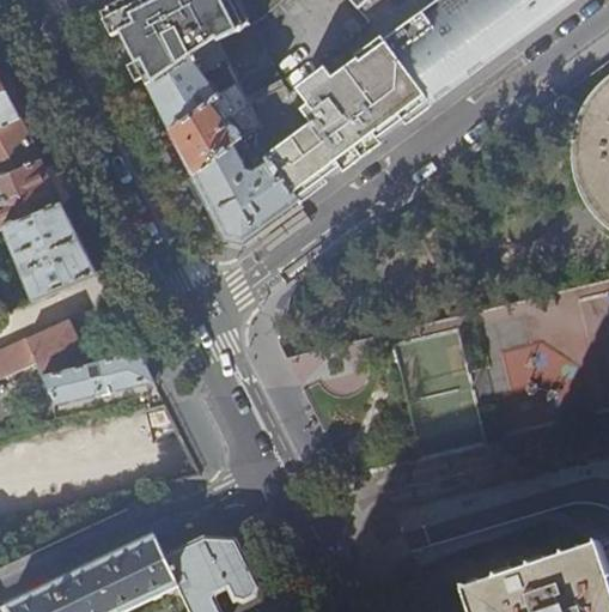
[(128,0),(108,11),(122,38),(147,88),(212,41),(247,24),(235,0),(128,0)]
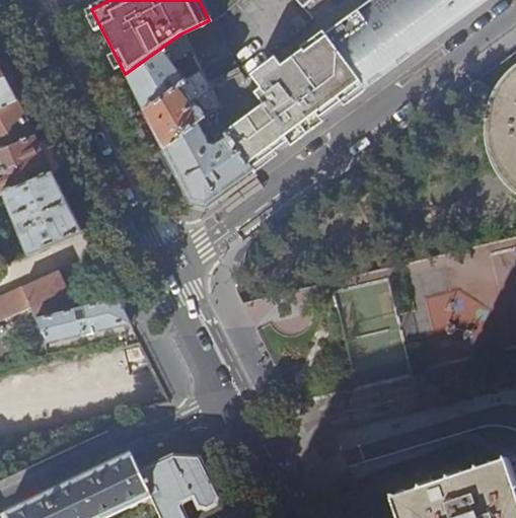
[(296,0),(311,17),(292,33),(302,48),(280,64),(274,56),(249,74),(259,86),(252,91),(262,102),(221,133),(248,170),(308,127),(340,103),(363,86),(324,31),(365,0),(296,0)]
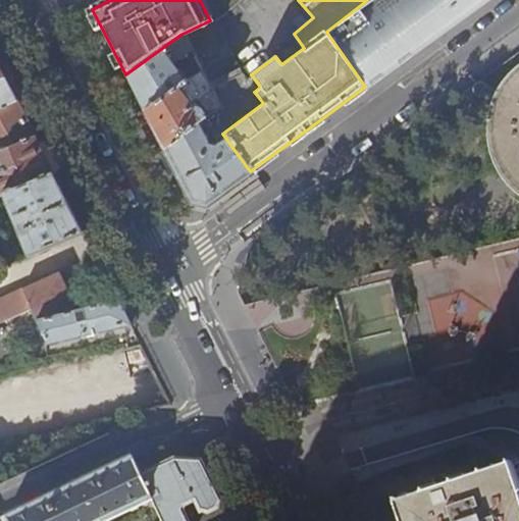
[(367,0),(326,32),(365,87),(382,73),(429,39),(473,6),(481,0),(367,0)]
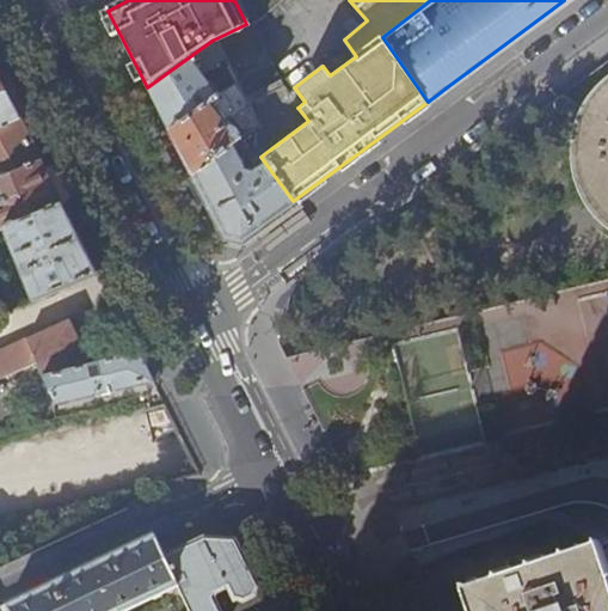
[(212,41),(147,87),(164,122),(166,127),(169,132),(232,80),(212,41)]
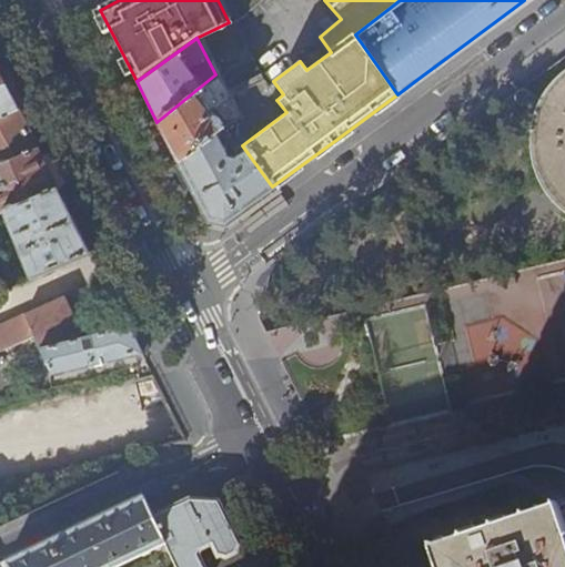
[(252,57),(215,74),(225,94),(262,78),(252,57)]
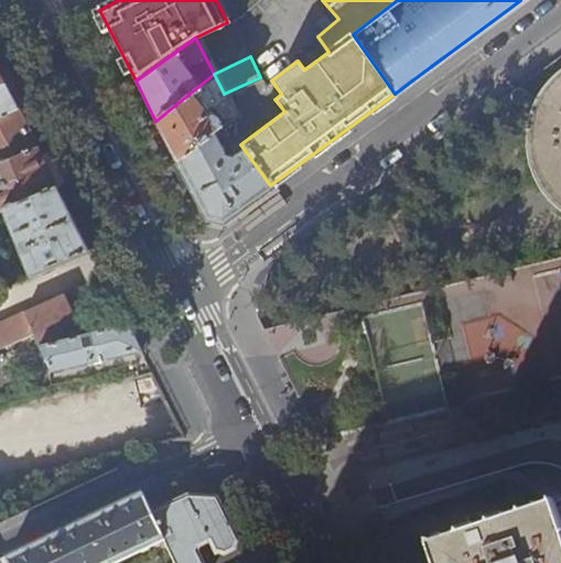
[(9,94),(15,108),(24,104),(3,63),(0,64),(0,77),(3,84),(9,94)]
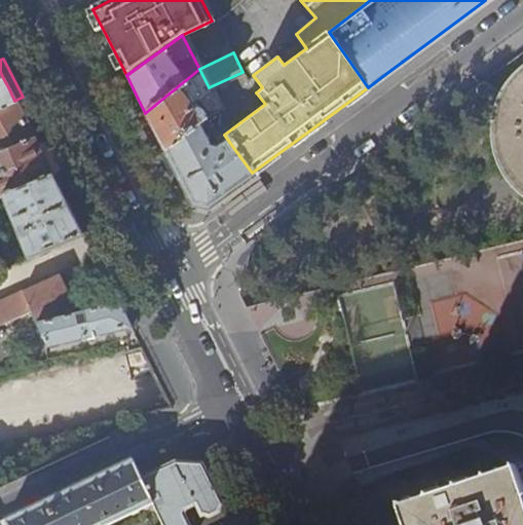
[(522,62),(519,65),(513,70),(502,82),(494,97),(489,112),(487,128),(488,145),(493,161),(500,176),(506,183),(516,193),(522,198),(522,62)]
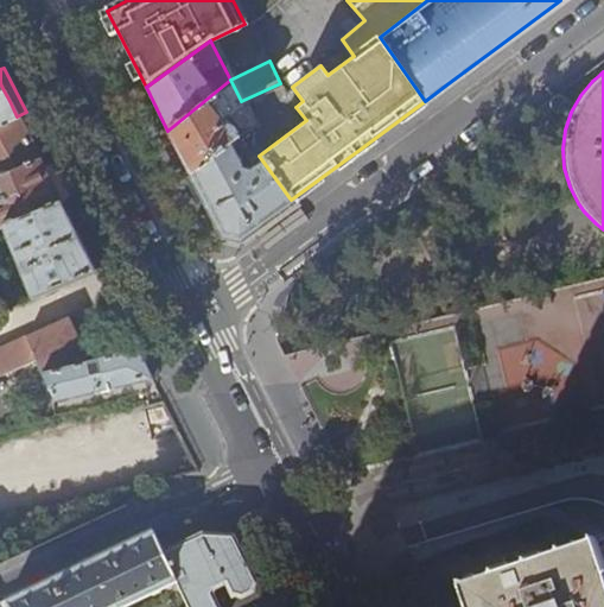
[(230,80),(167,131),(186,168),(189,174),(227,144),(234,138),(242,132),(253,124),(241,101),(230,80)]
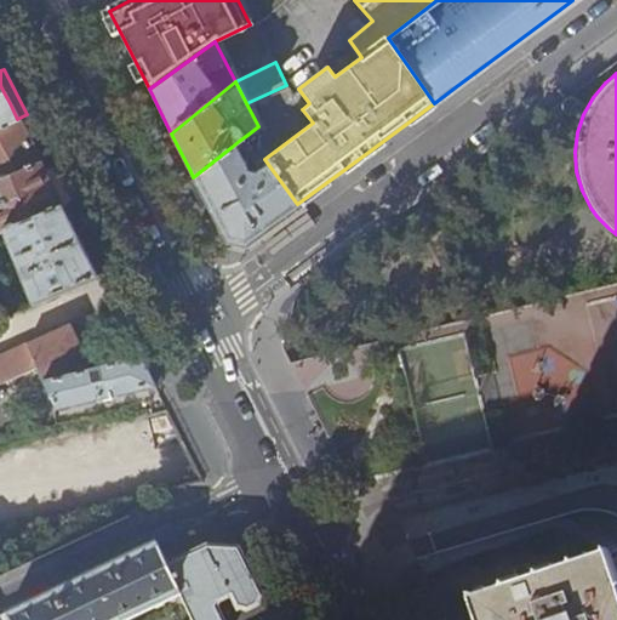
[(149,89),(140,94),(156,129),(166,124),(149,89)]
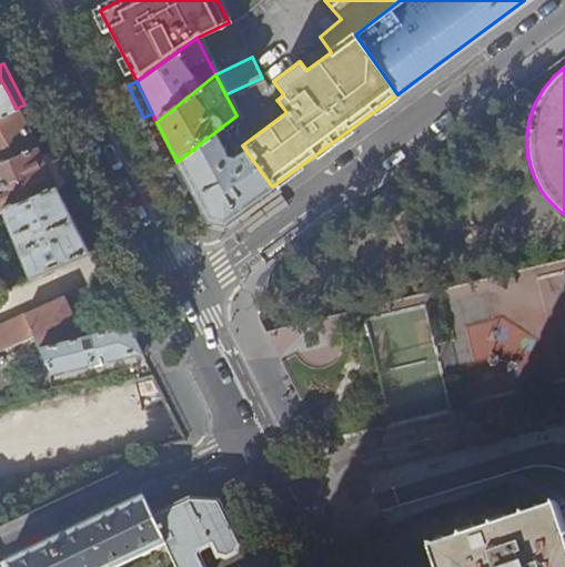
[(9,94),(3,84),(0,85),(0,115),(16,109),(9,94)]
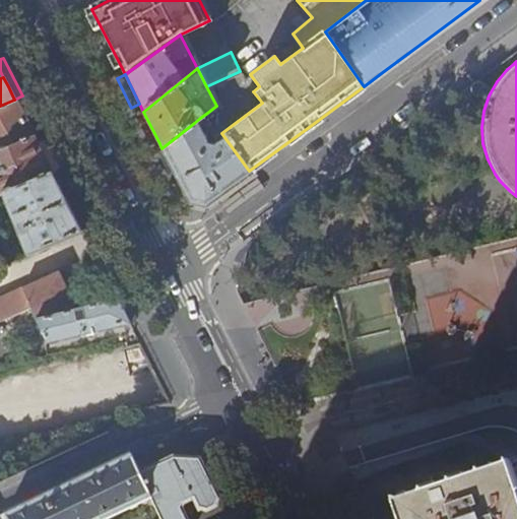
[(0,150),(34,137),(33,135),(24,119),(22,115),(14,100),(0,106),(0,150)]
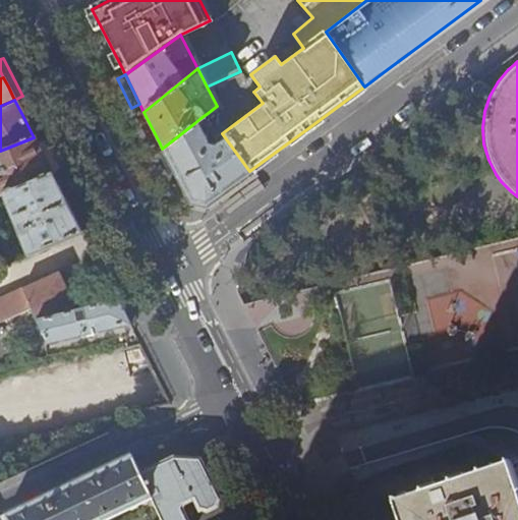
[(194,123),(162,149),(171,166),(189,203),(205,206),(216,197),(224,191),(249,171),(222,133),(208,113),(200,118),(220,142),(214,148),(206,147),(194,123)]
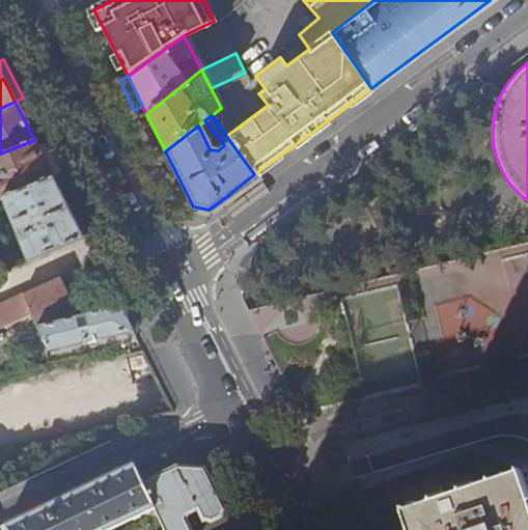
[(33,118),(25,121),(33,138),(42,134),(33,118)]
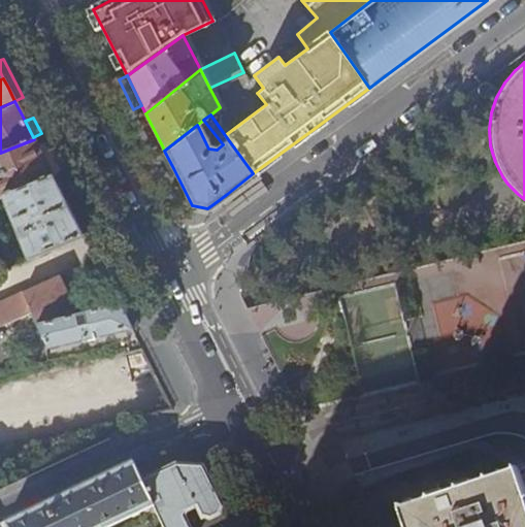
[(0,196),(1,196),(53,175),(40,152),(34,139),(0,153),(0,196)]
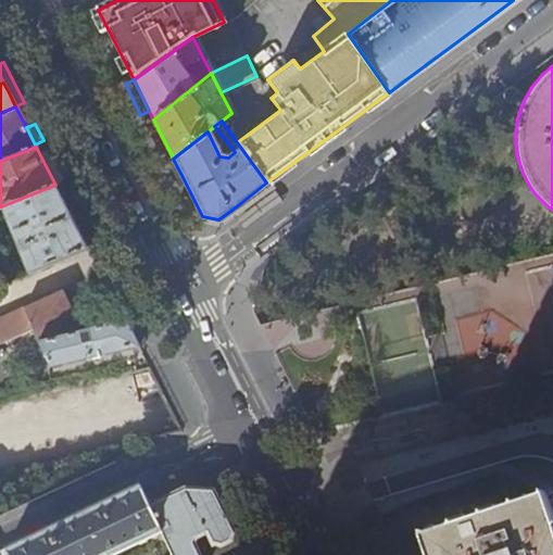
[(71,216),(55,185),(1,206),(27,273),(87,248),(71,216)]
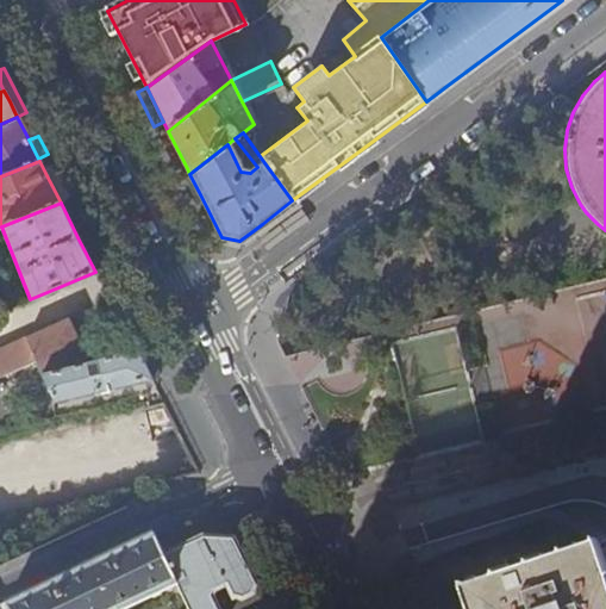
[(0,374),(37,358),(43,372),(87,361),(74,331),(68,318),(0,348),(0,374)]
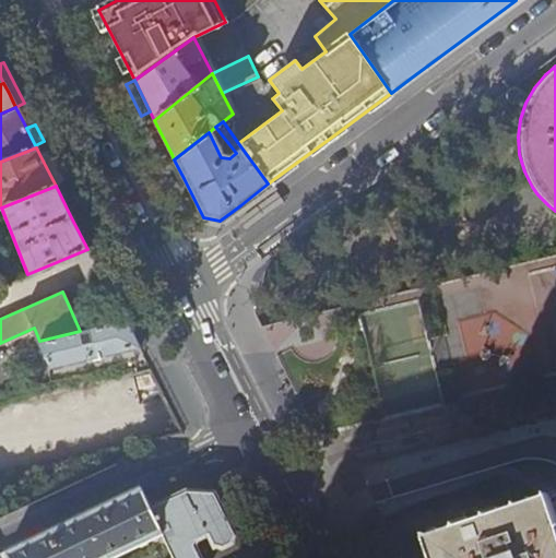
[(80,331),(39,341),(38,342),(39,343),(50,367),(138,347),(130,332),(123,320),(80,331)]
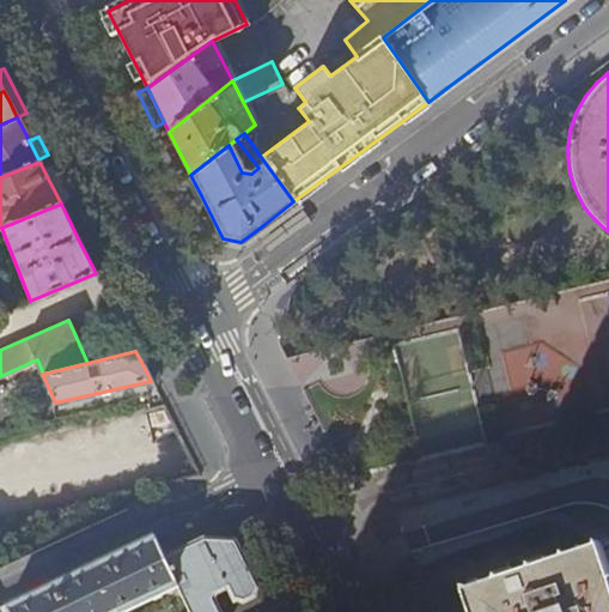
[(42,375),(43,374),(37,359),(0,376),(0,395),(43,376),(42,375)]
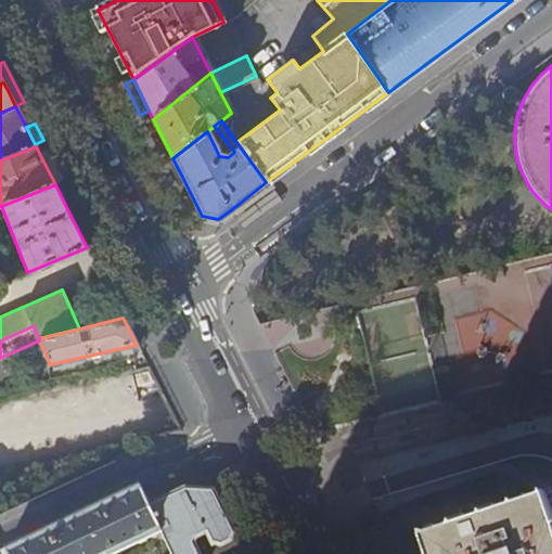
[(5,365),(10,382),(43,373),(39,356),(5,365)]
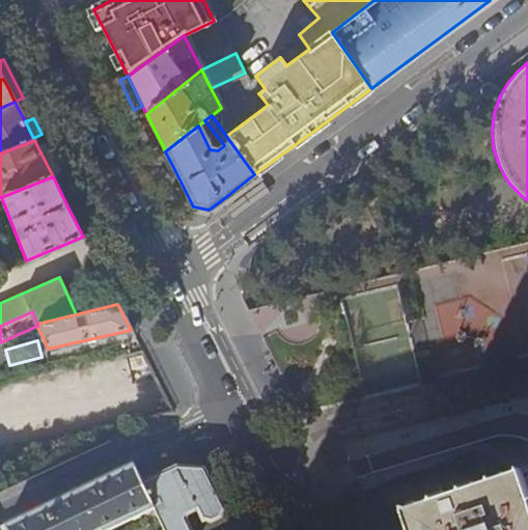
[(6,521),(9,529),(105,529),(151,508),(162,529),(187,529),(182,519),(185,511),(195,506),(201,518),(203,517),(204,519),(222,508),(206,479),(201,468),(175,467),(157,475),(151,477),(141,482),(132,462),(109,473),(90,481),(62,495),(39,505),(27,511),(6,521)]
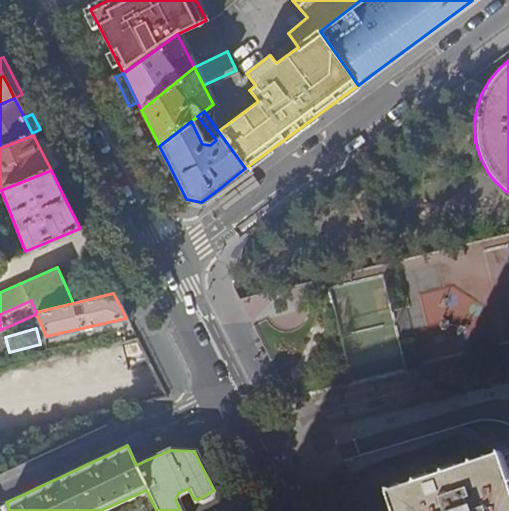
[(508,510),(508,478),(502,456),(390,493),(393,503),(395,510),(508,510)]
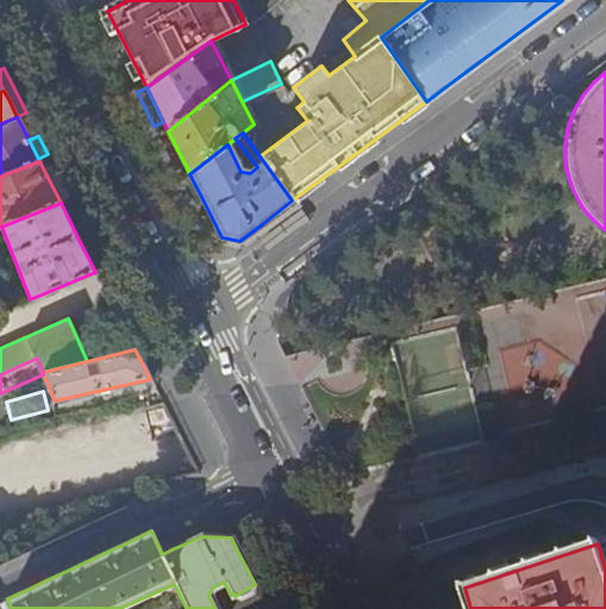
[(11,608),(7,598),(0,602),(0,608),(11,608)]
